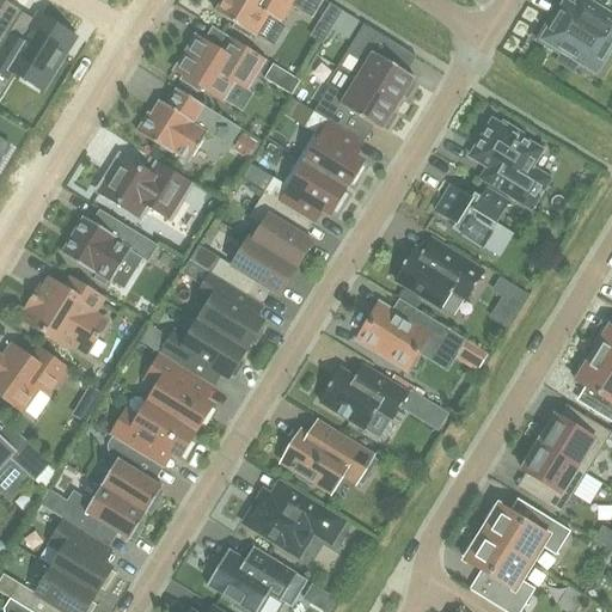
[(215,11),(215,12),(234,24),(232,29),(250,40),(252,36),(257,38),(257,37),(273,47),(285,26),(281,24),(282,23),(281,22),(291,7),(312,19),(323,1),(320,0),(222,0),(216,11),(215,11)]
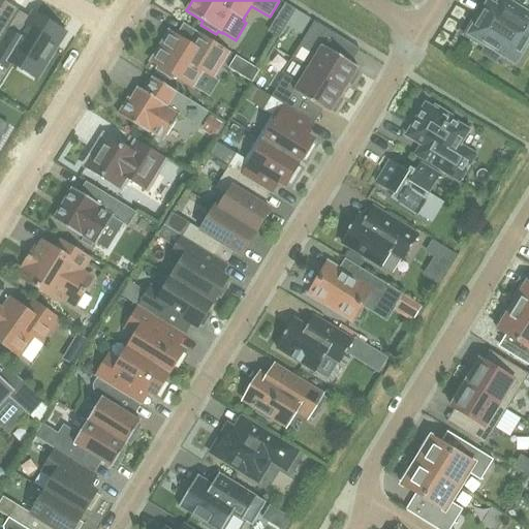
[(528,12),(516,5),(507,0),(498,0),(495,6),(488,3),(487,4),(486,4),(481,11),(483,12),(479,17),(475,14),(463,36),(485,50),(487,45),(515,62),(528,37),(528,12)]
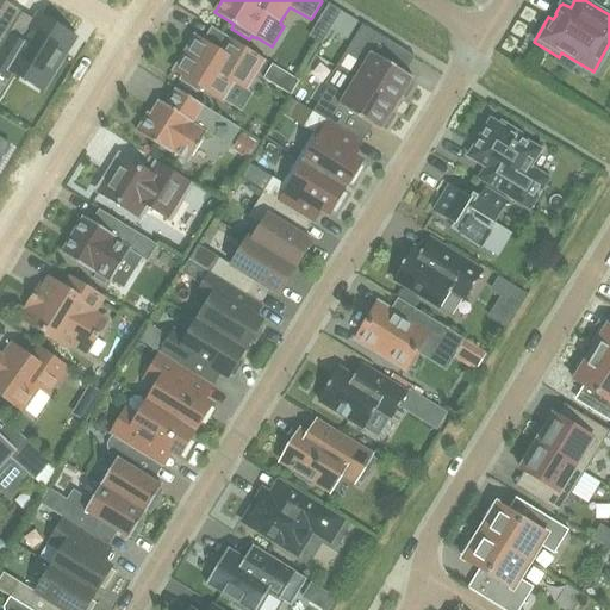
[(331,27),(341,12),(329,5),(319,20),(331,27)]
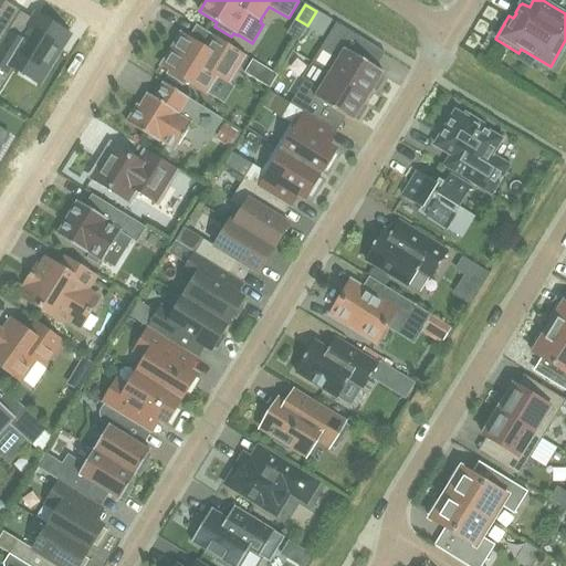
[(8,30),(0,42),(0,75),(1,76),(8,65),(38,83),(67,34),(37,16),(22,39),(8,30)]
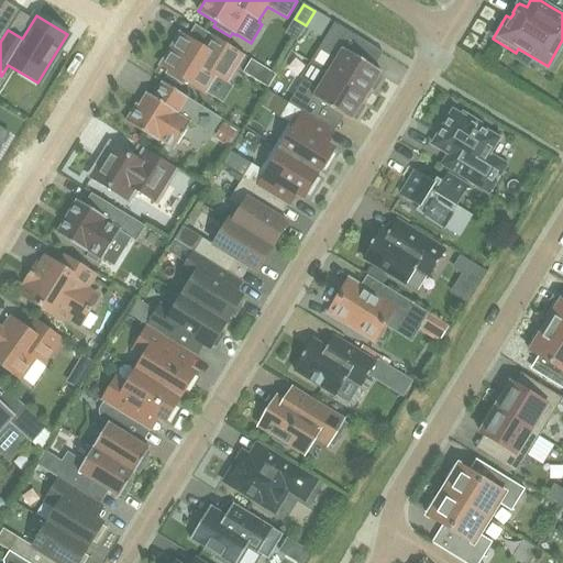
[(379,74),(381,74),(381,73),(354,56),(364,42),(338,25),(323,50),(332,56),(323,70),(365,97),(371,89),(374,91),(383,77),(378,75),(379,74)]
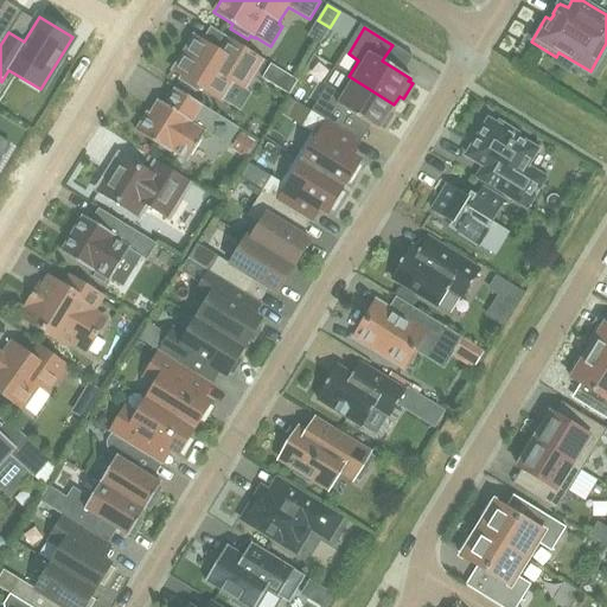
[(244,90),(263,59),(227,37),(218,51),(193,37),(172,71),(180,76),(178,80),(197,91),(199,88),(221,101),(232,83),(244,90)]
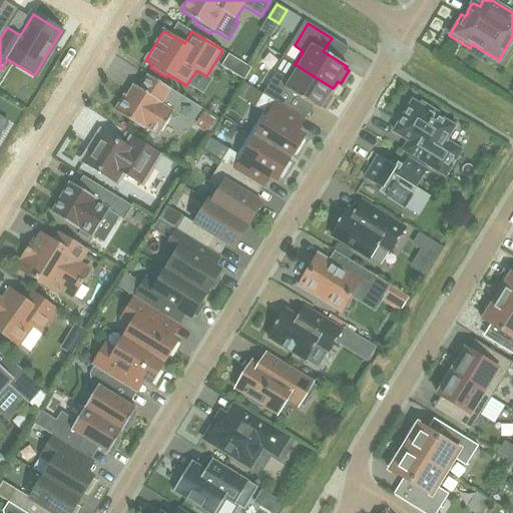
[(250,68),(228,54),(220,66),(235,75),(237,71),(244,76),(250,68)]
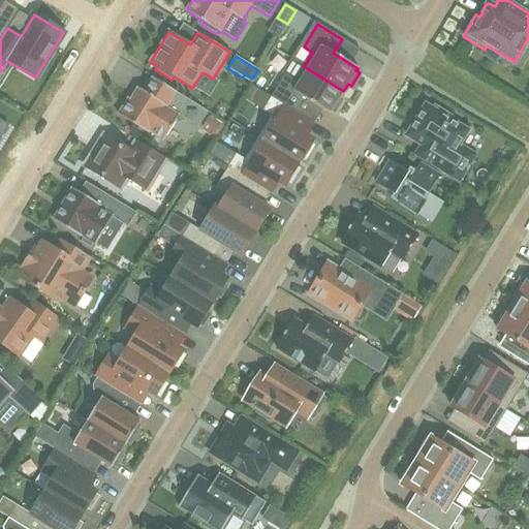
[(342,100),(339,98),(343,91),(304,66),(294,81),(286,74),(272,98),(297,113),(305,98),(330,114),(331,113),(330,113),(331,111),(335,113),(342,100)]
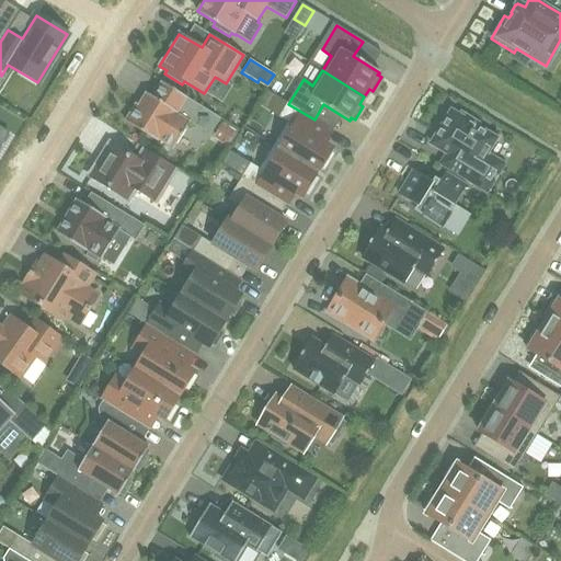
[(218,122),(220,118),(161,82),(152,98),(146,93),(138,105),(136,104),(125,122),(157,141),(159,139),(173,149),(190,123),(195,126),(205,111),(218,119),(217,121),(218,122)]
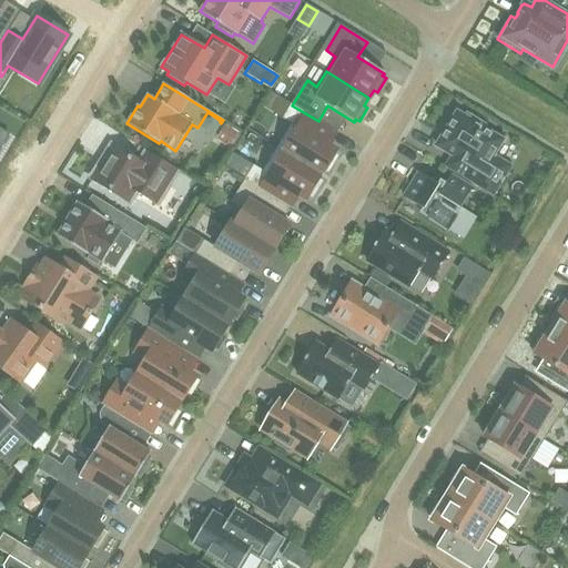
[(318,121),(292,105),(291,104),(282,119),(291,124),(276,148),(321,175),(324,170),(327,172),(337,156),(334,154),(336,151),(310,134),(318,121)]
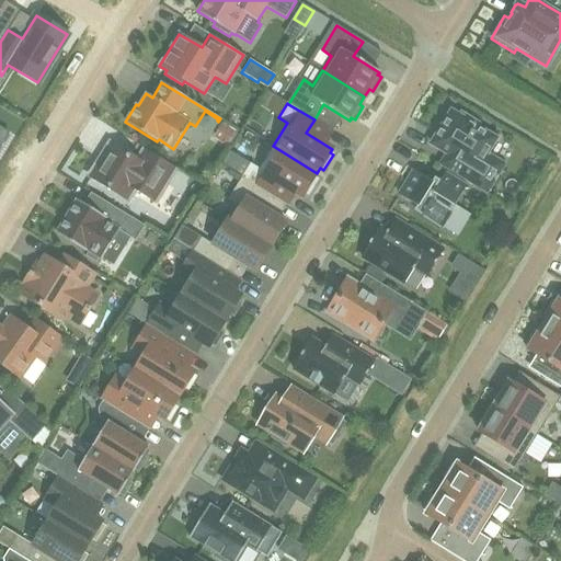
[(479,123),(460,112),(458,115),(451,111),(431,144),(447,153),(439,165),(485,194),(504,164),(487,153),(496,138),(477,127),(479,123)]
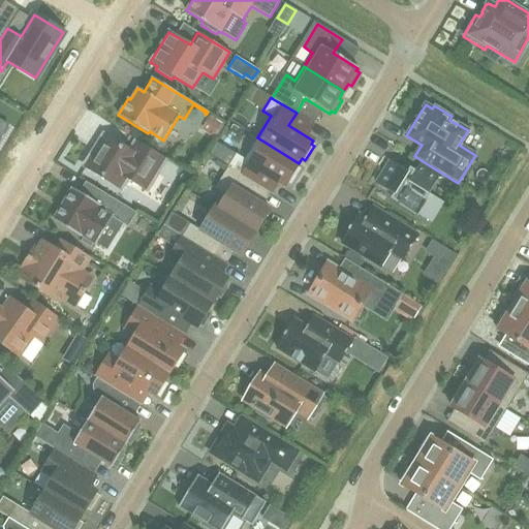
[(214,135),(220,125),(210,118),(203,129),(214,135)]
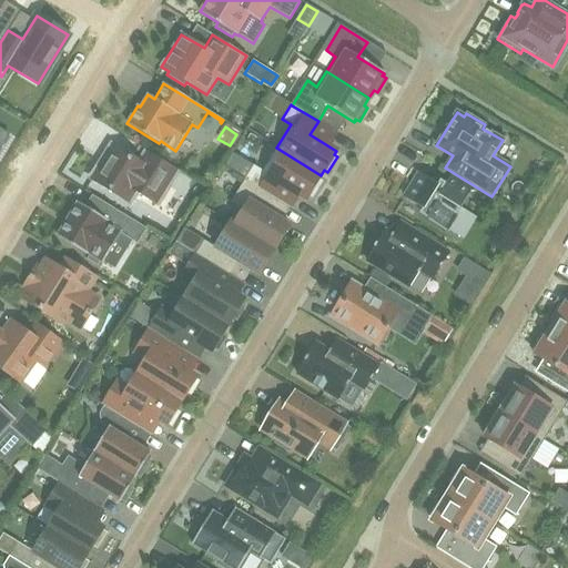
[(141,163),(114,146),(112,145),(104,160),(101,158),(90,175),(93,176),(91,180),(128,202),(134,191),(155,203),(175,170),(146,153),(141,163)]
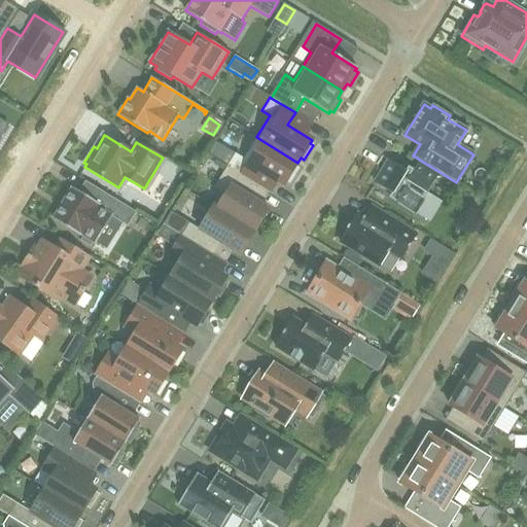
[(299,169),(295,167),(297,163),(256,137),(243,159),(235,153),(226,167),(251,182),(270,194),(278,181),(284,185),(286,181),(289,183),(299,169)]
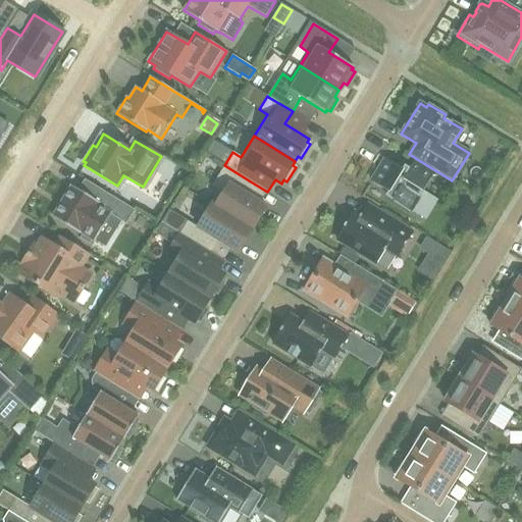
[(404,165),(402,169),(385,159),(371,183),(387,192),(385,197),(410,212),(433,174),(413,162),(409,168),(404,165)]
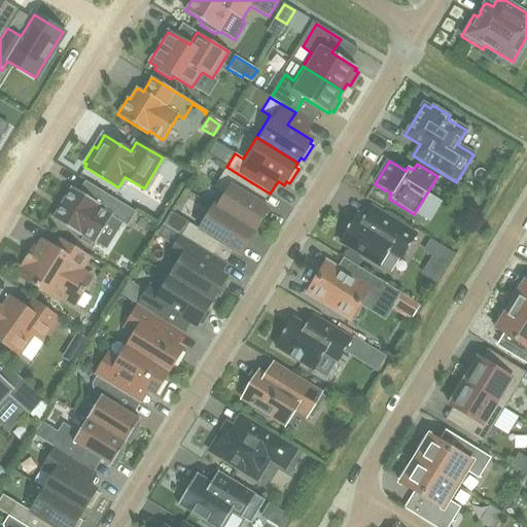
[(269,210),(244,195),(251,182),(226,167),(213,187),(224,195),(216,208),(216,209),(254,233),(269,210)]
